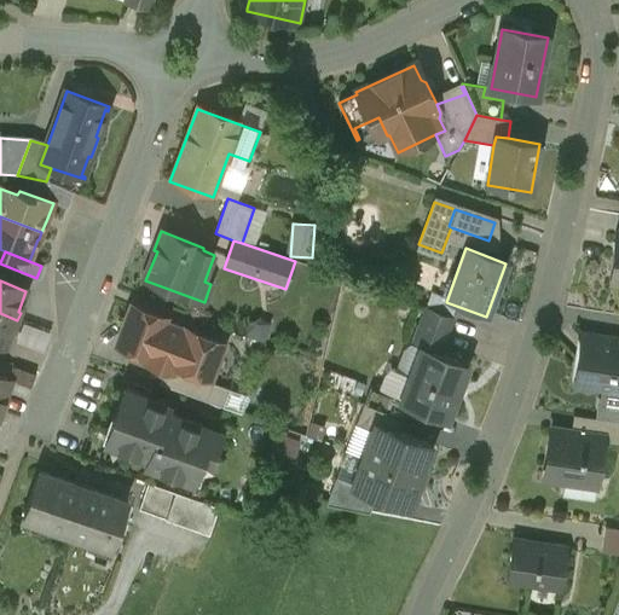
[(165,320),(132,307),(117,346),(148,358),(150,358),(163,324),(165,320)]
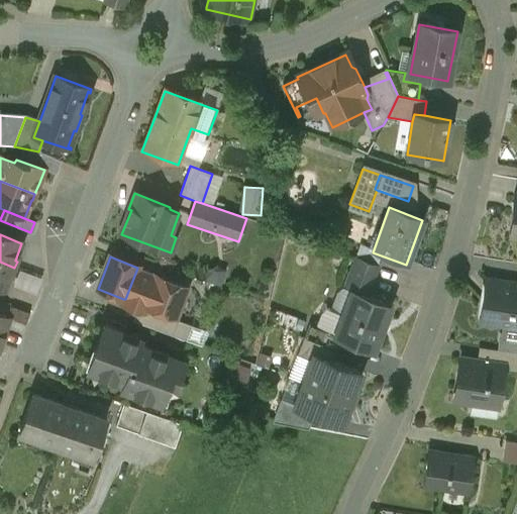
[(378,266),(356,258),(345,288),(351,291),(352,290),(367,295),(378,266)]
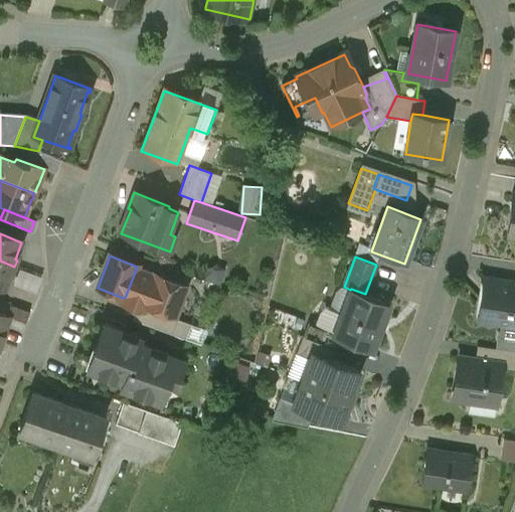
[(14,267),(0,261),(0,289),(3,290),(10,273),(12,273),(14,267)]
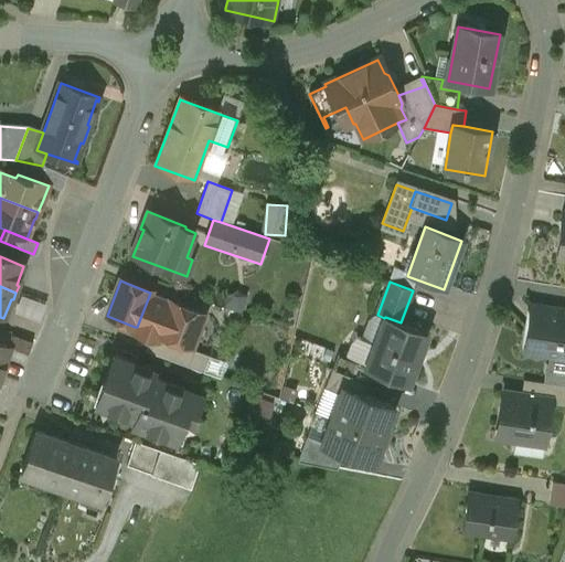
[(204,315),(169,301),(169,304),(149,296),(137,327),(135,327),(132,331),(150,338),(158,340),(160,333),(192,346),(193,343),(204,315)]
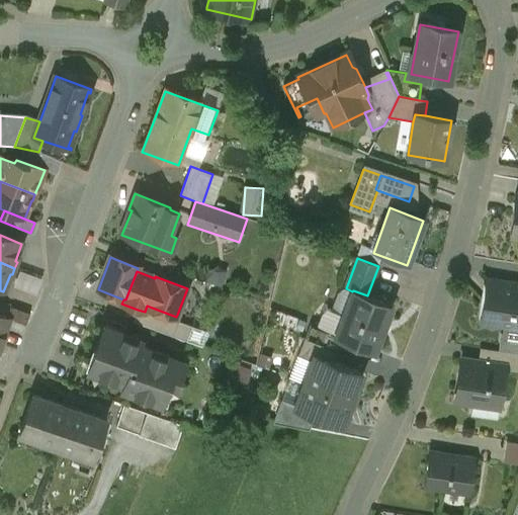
[(517,285),(517,286),(487,281),(482,322),(507,326),(517,327),(517,285)]
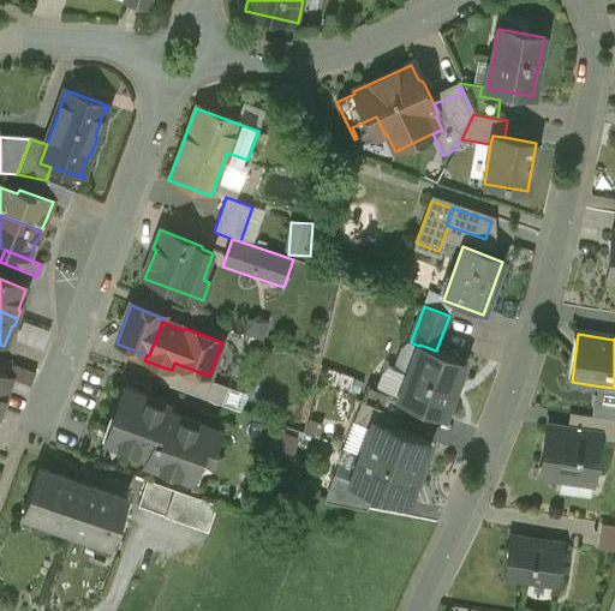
[(436,351),(419,345),(418,346),(399,397),(408,401),(408,400),(418,403),(417,408),(443,418),(465,361),(436,351)]
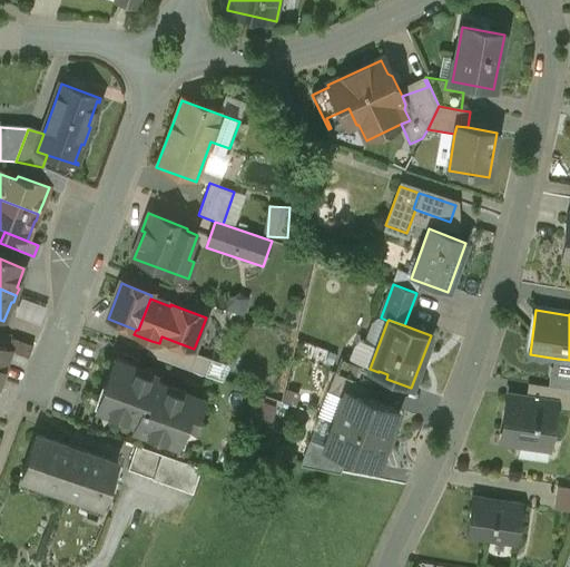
[(194,349),(161,336),(159,343),(151,341),(146,354),(189,370),(196,354),(198,348),(195,346),(194,349)]
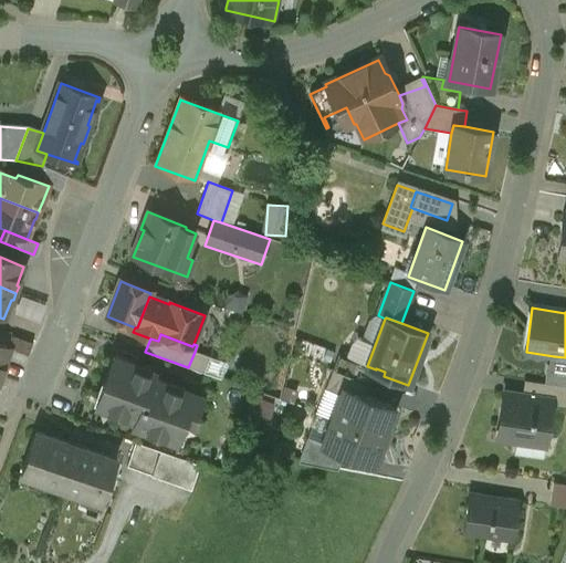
[(0,375),(10,350),(0,346),(0,375)]
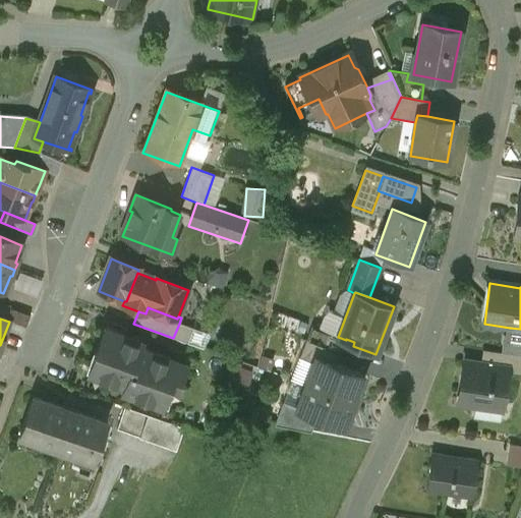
[(192,329),(179,324),(173,338),(187,343),(192,329)]
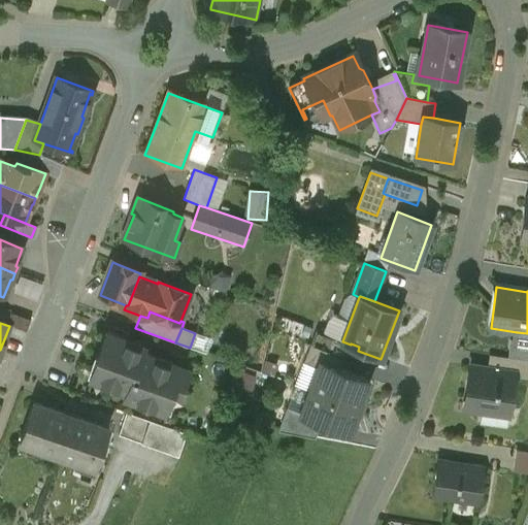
[(342,341),(316,331),(310,346),(345,359),(351,345),(342,341)]
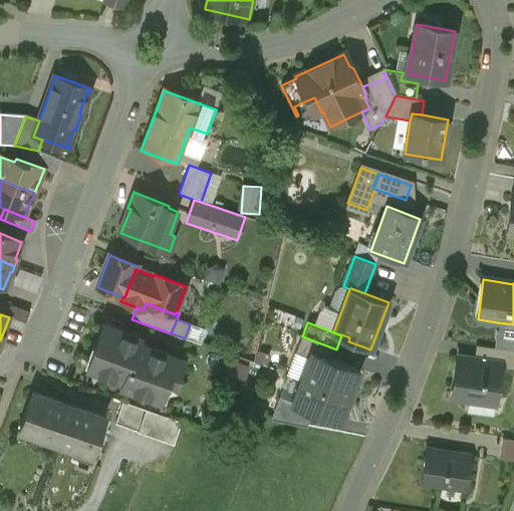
[(513,324),(503,323),(502,328),(501,328),(496,331),(495,345),(495,348),(513,351),(513,324)]
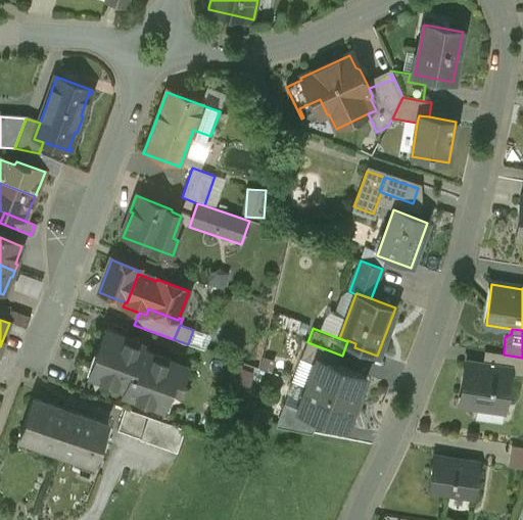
[(186,366),(141,349),(143,343),(105,330),(89,375),(91,376),(91,373),(107,379),(106,381),(125,388),(123,393),(163,409),(163,407),(161,406),(169,386),(178,389),(186,366)]
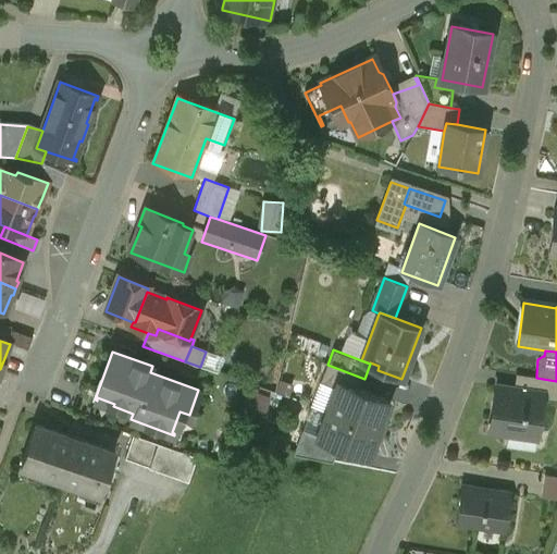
[(364,379),(327,365),(320,383),(335,390),(338,383),(359,391),(364,379)]
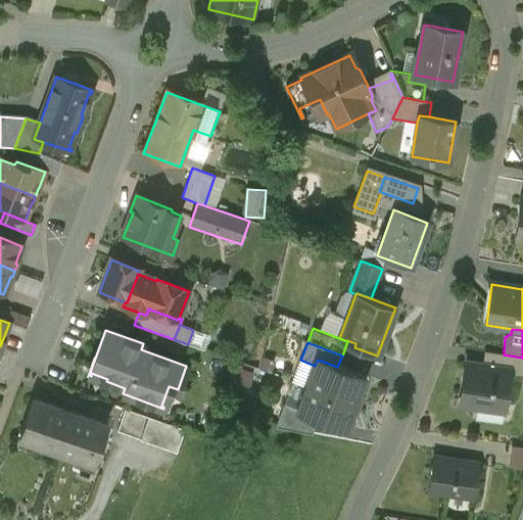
[(522,358),(504,355),(484,352),(482,367),(509,370),(509,375),(522,376),(522,358)]
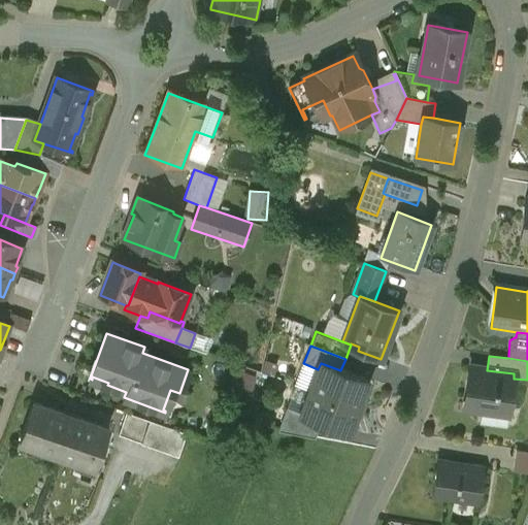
[(340,370),(321,363),(318,369),(310,389),(363,408),(365,400),(363,395),(368,381),(340,370)]
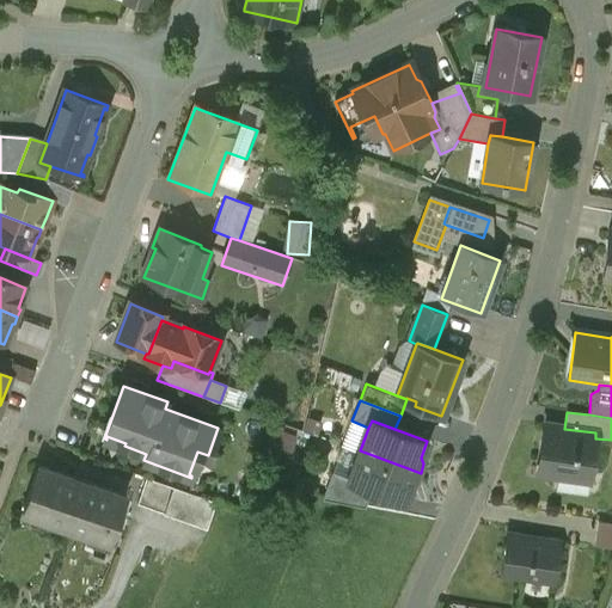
[(564,429),(545,425),(538,474),(557,478),(558,471),(589,474),(595,438),(595,433),(564,429)]
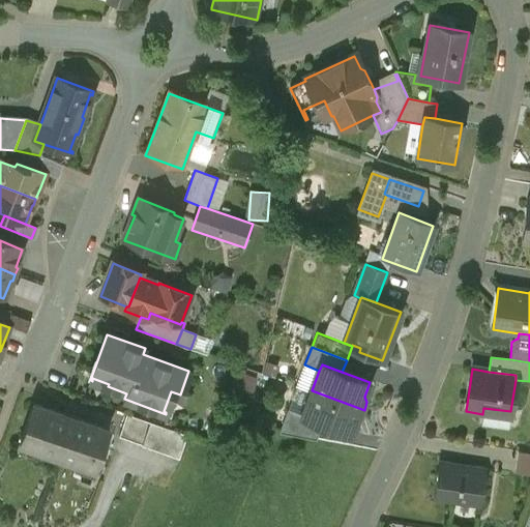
[(364,410),(312,390),(302,415),(302,416),(322,423),(350,435),(356,420),(361,417),(364,410)]
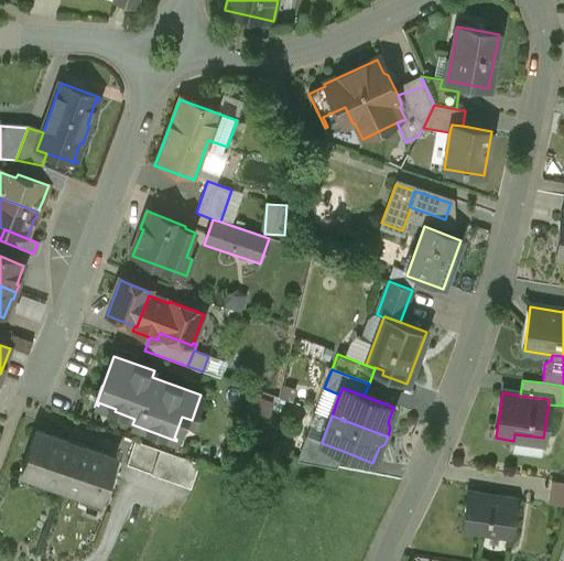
[(116,459),(35,431),(21,473),(101,500),(116,459)]
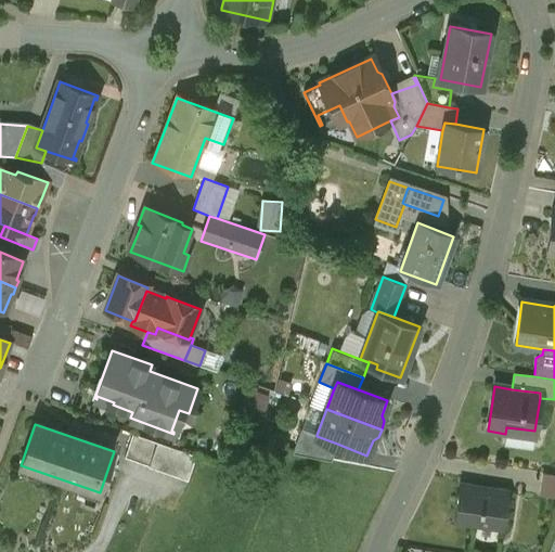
[(317,435),(301,428),(292,453),(331,461),(337,444),(317,436),(317,435)]
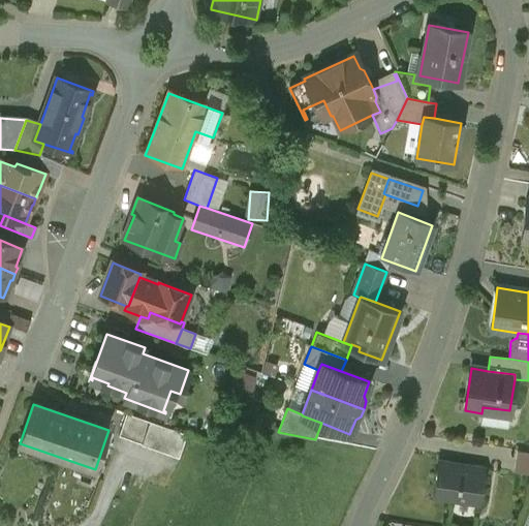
[(187,435),(126,414),(119,437),(142,444),(141,445),(179,459),(187,435)]
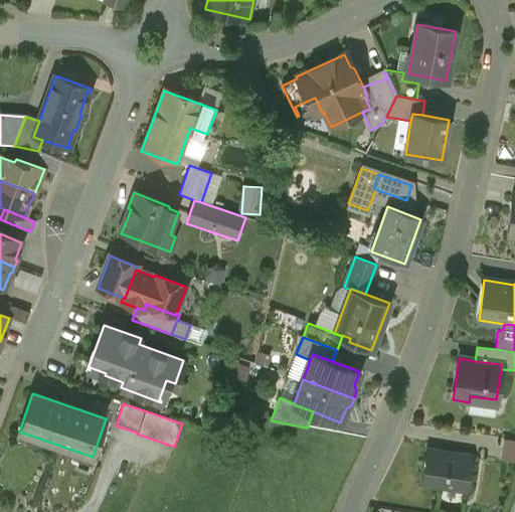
[(514,441),(503,440),(499,461),(514,463),(514,441)]
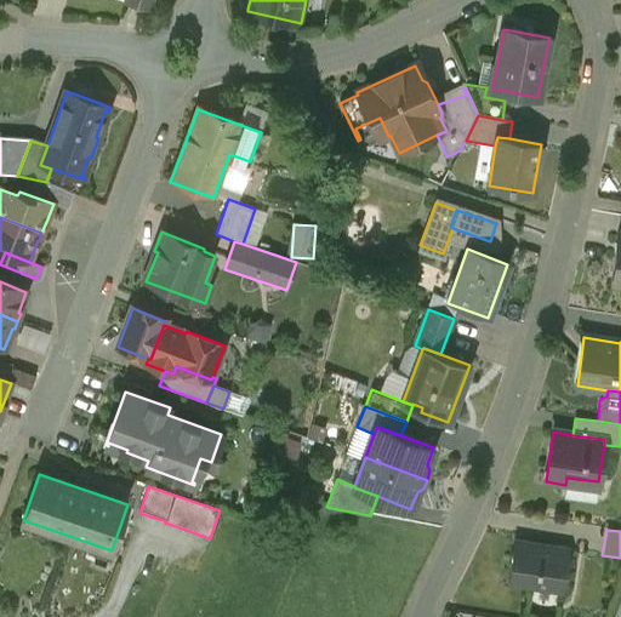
[(569,548),(512,541),(507,586),(563,594),(569,548)]
